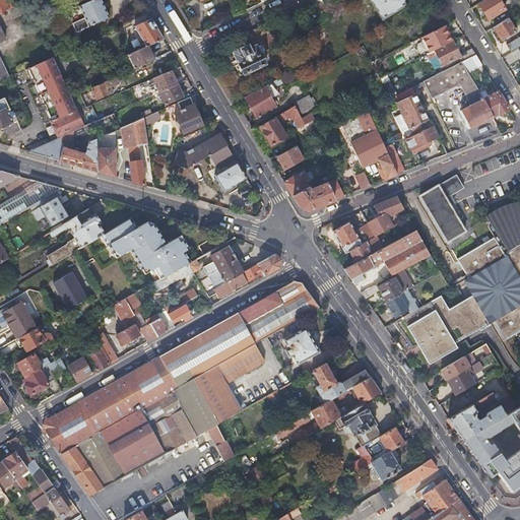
[(0,0),(0,40),(5,38),(0,25),(0,12),(9,8),(5,0),(0,0)]
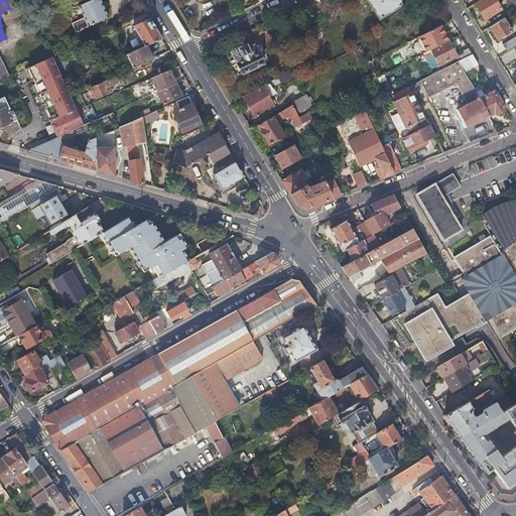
[(10,0),(5,0),(9,8),(11,10),(14,9),(10,0)]
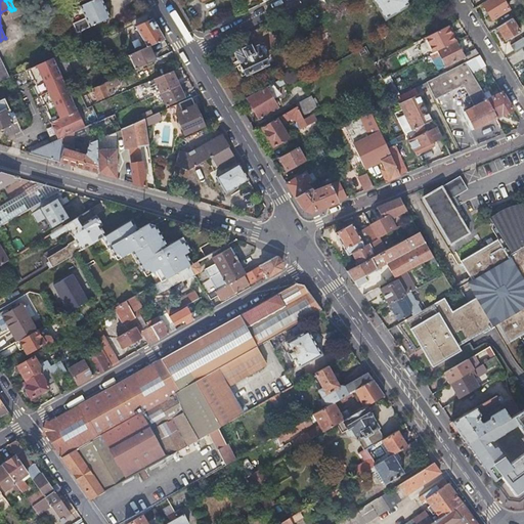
[(92,0),(79,7),(81,12),(84,17),(72,24),(76,33),(110,17),(100,0),(92,0)]
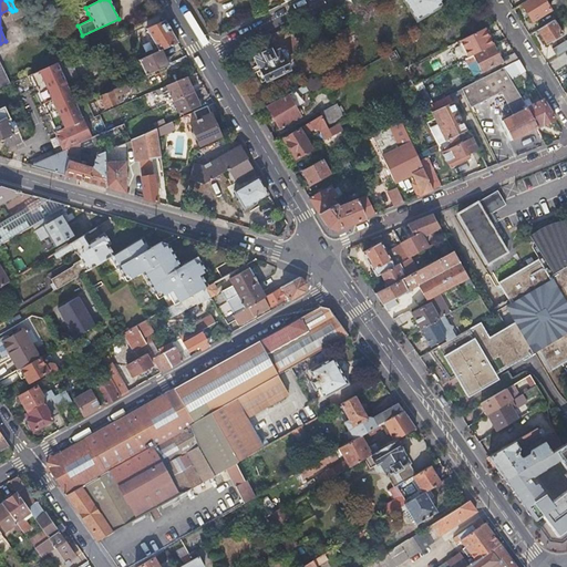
[(404,0),(416,20),(442,4),(439,0),(404,0)]
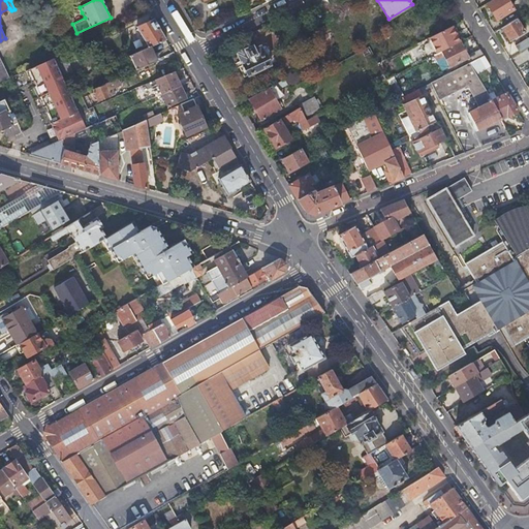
[(512,8),(506,0),(490,0),(486,3),(496,19),(512,8)]
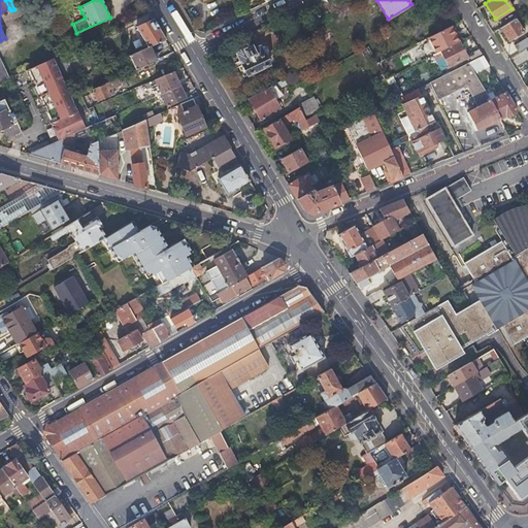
[(527,8),(527,0),(519,6),(523,12),(527,8)]
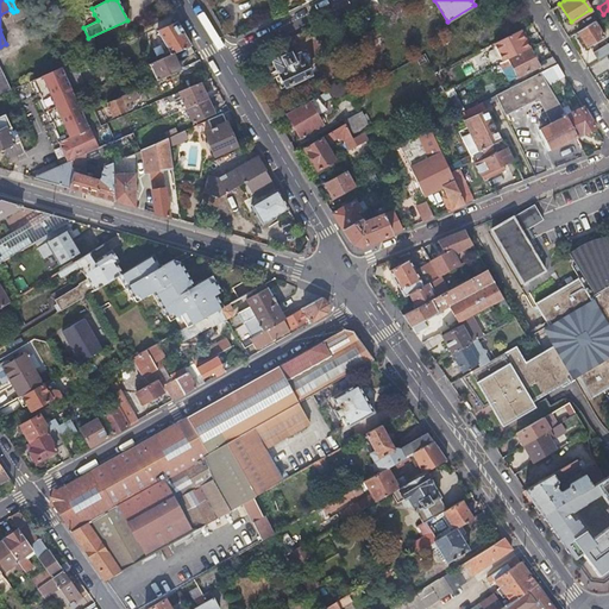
[(578,31),(583,38),(588,46),(606,35),(596,19),(578,31)]
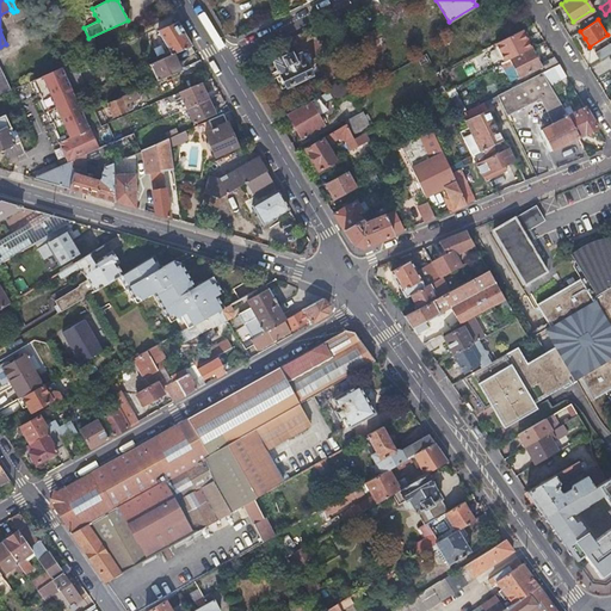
[(156,29),(171,51),(173,50),(191,43),(177,20),(156,29)]
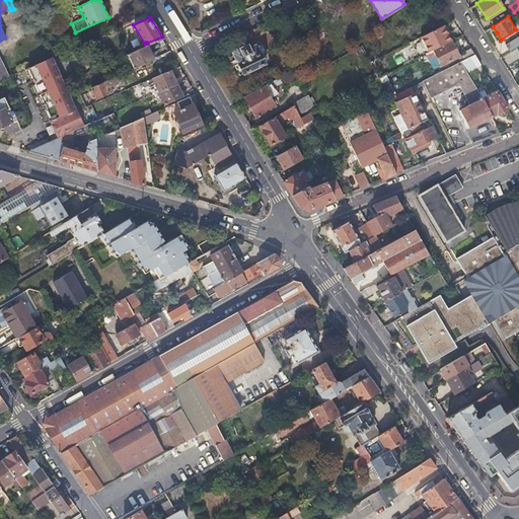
[(429,52),(433,50),(451,41),(443,25),(428,33),(433,46),(427,49),(429,52)]
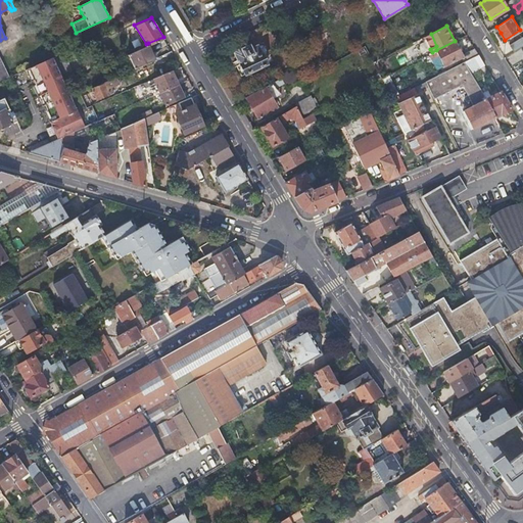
[(522,46),(522,38),(521,36),(510,45),(514,52),(522,46)]
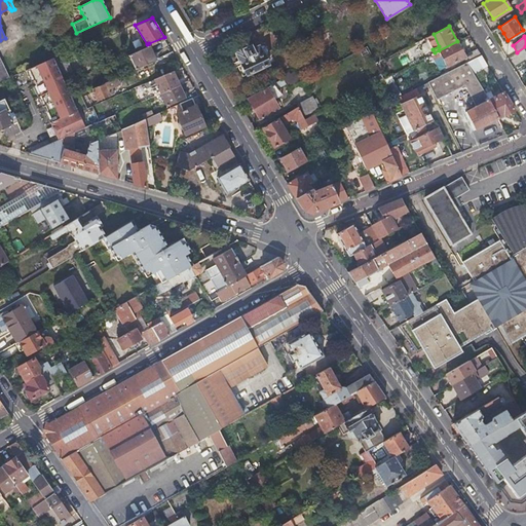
[(465,58),(467,62),(481,54),(477,48),(464,54),(457,41),(439,50),(445,65),(447,67),(465,58)]
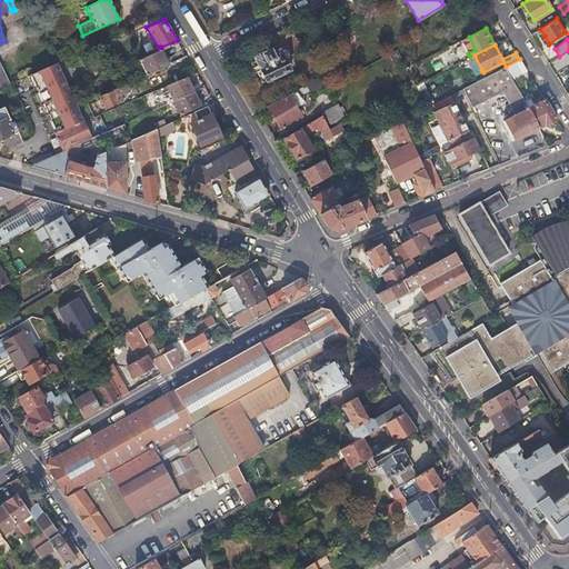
[(161,47),(159,48),(138,58),(145,72),(168,62),(161,47)]
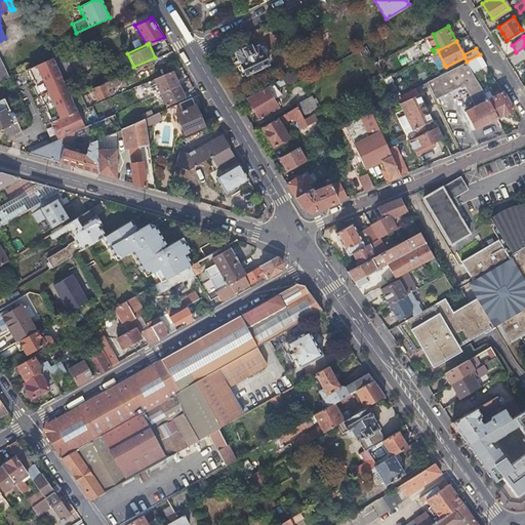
[(252,46),(243,50),(235,53),(244,76),(266,67),(257,46),(253,48),(252,46)]
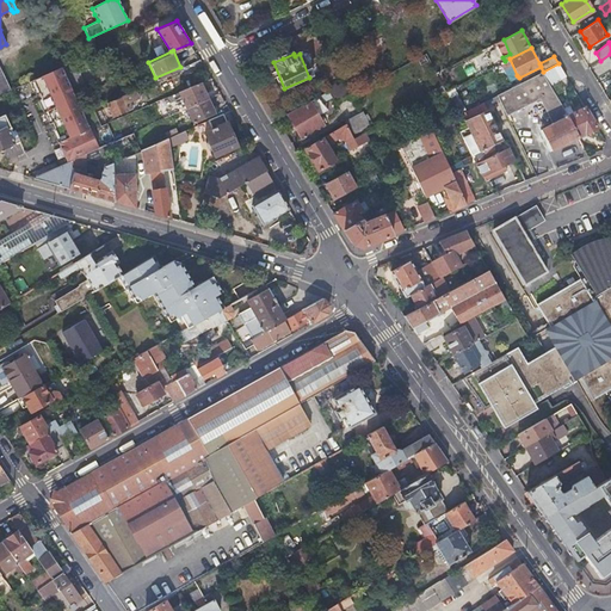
[(510,79),(517,75),(510,59),(505,61),(501,63),(510,79)]
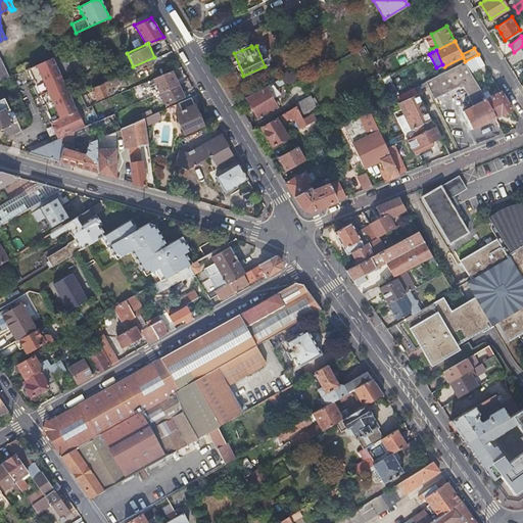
[(478,54),(465,61),(471,72),(484,64),(478,54)]
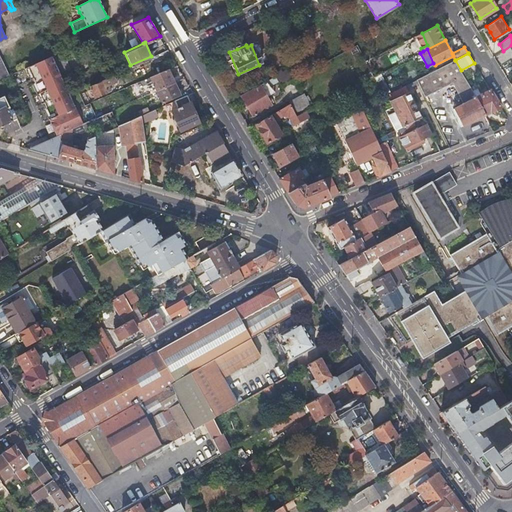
[(26,65),(39,92),(52,118),(76,106),(63,80),(60,72),(51,54),(26,65)]
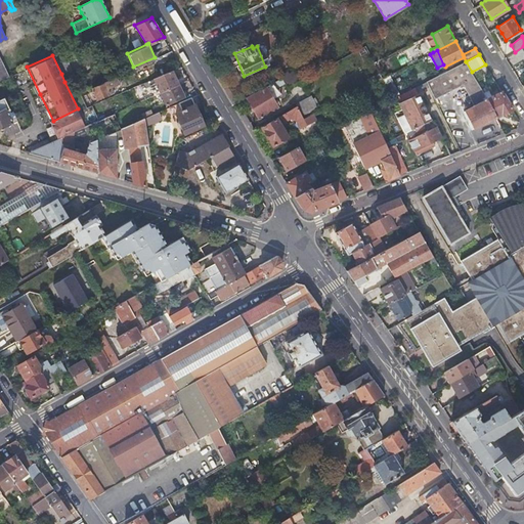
[(473,128),(495,117),(486,99),(472,72),(466,61),(426,82),(435,99),(464,85),(475,105),(465,112),(473,128)]
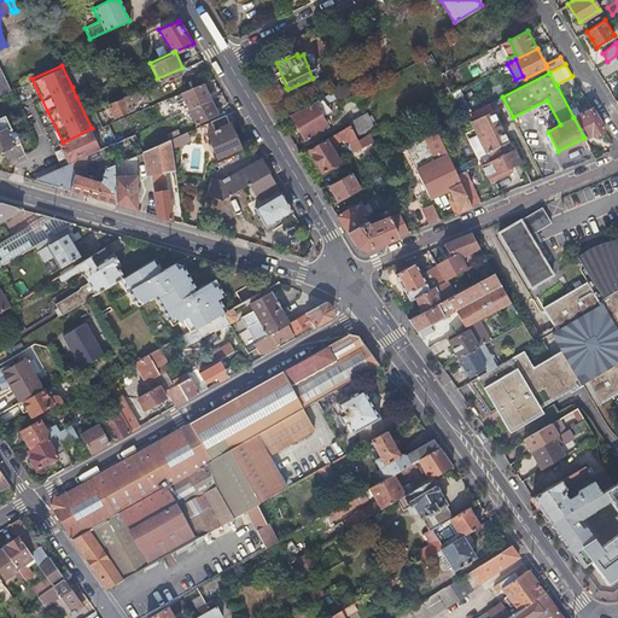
[(188,108),(211,97),(205,81),(181,91),(184,97),(188,108)]
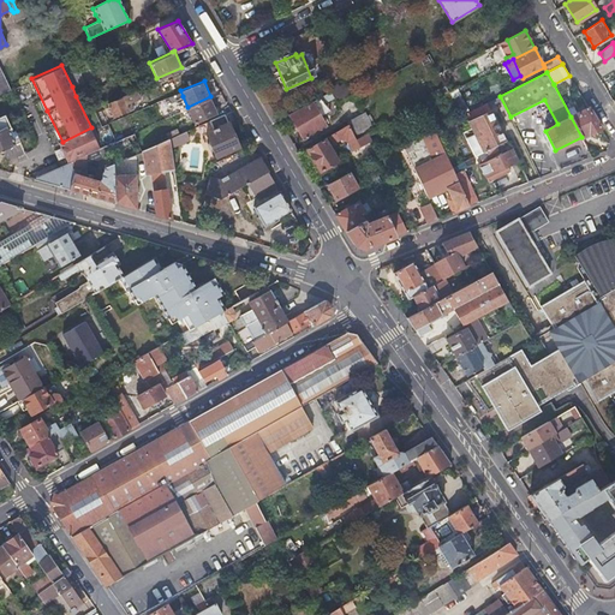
[(82,82),(72,87),(76,96),(87,91),(82,82)]
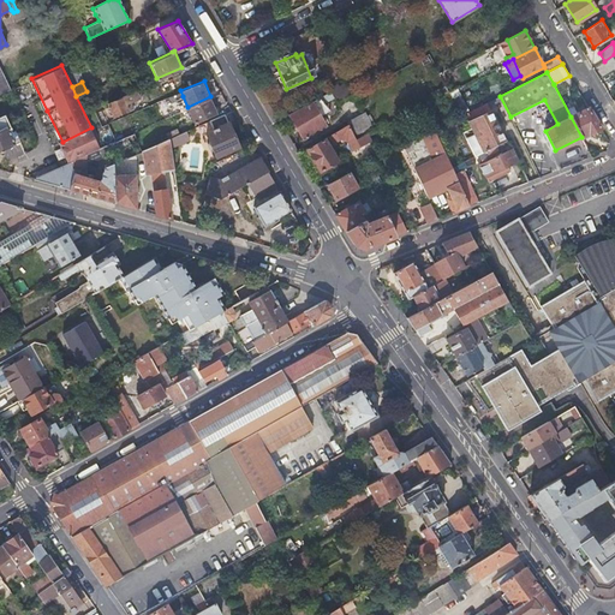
[(347,82),(344,83),(340,85),(339,83),(329,88),(332,91),(336,102),(353,94),(347,82)]
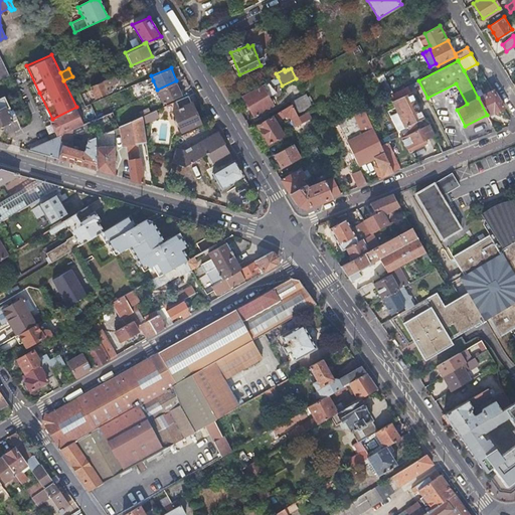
[(96,97),(103,94),(110,90),(109,86),(117,81),(113,73),(90,83),(96,97)]
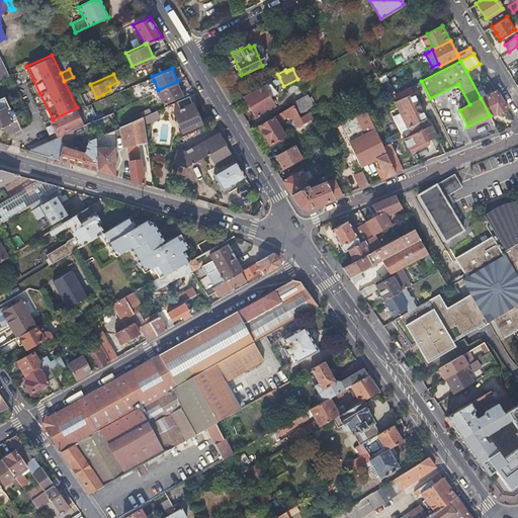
[(389,98),(393,96),(394,95),(383,75),(378,78),(389,98)]
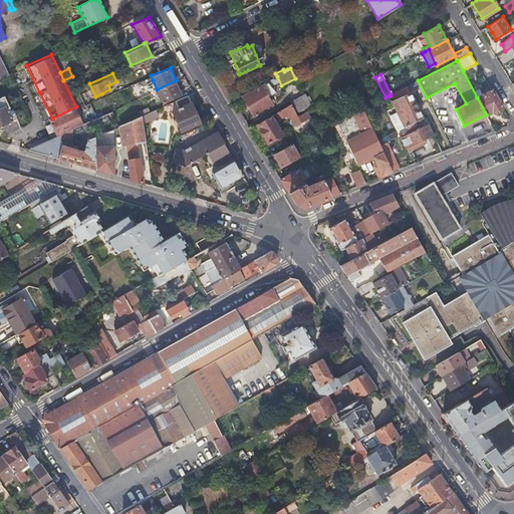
[(141,85),(153,80),(151,75),(140,80),(141,85)]
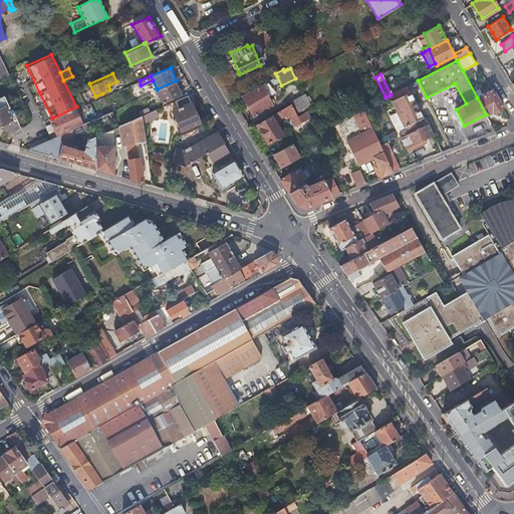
[(250,86),(252,90),(264,83),(268,81),(267,78),(250,86)]
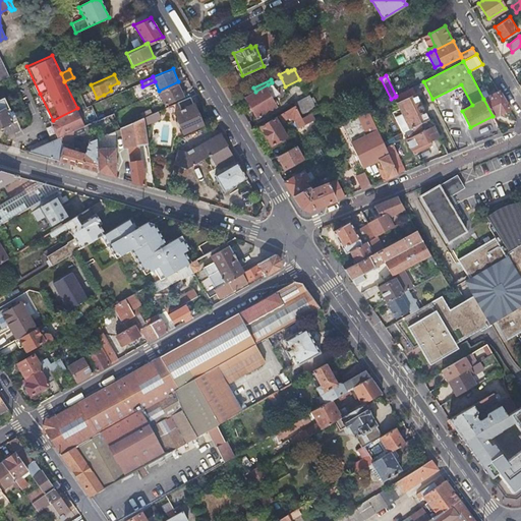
[(183,95),(178,81),(159,91),(165,104),(183,95)]
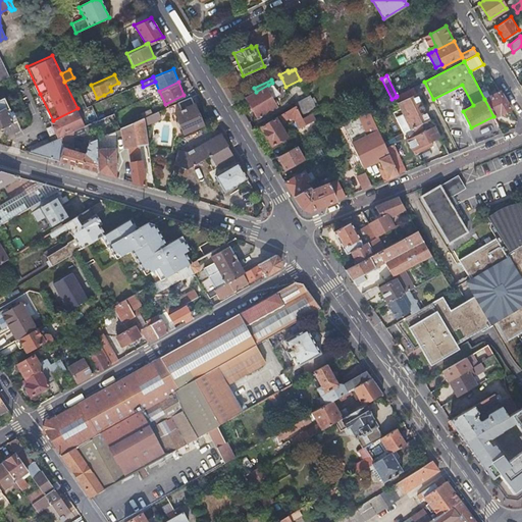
[(256,92),(252,94),(248,96),(259,116),(277,107),(269,92),(271,91),(268,85),(256,92)]
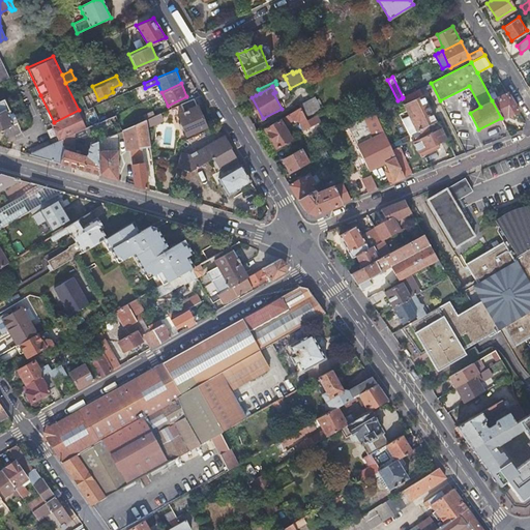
[(416,131),(421,129),(435,122),(418,89),(403,97),(402,98),(408,111),(400,115),(410,135),(416,131)]
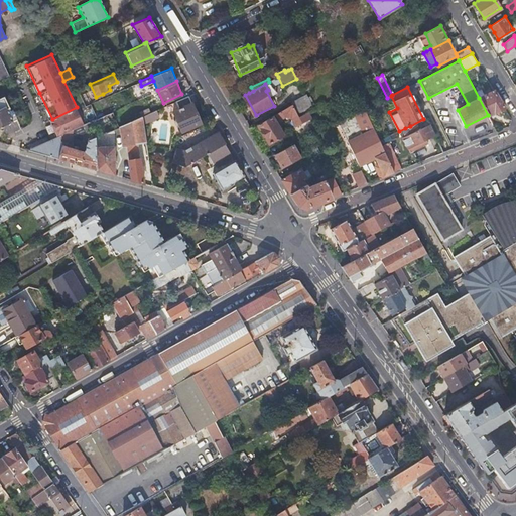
[(479,98),(488,115),(505,107),(494,90),(479,98)]
